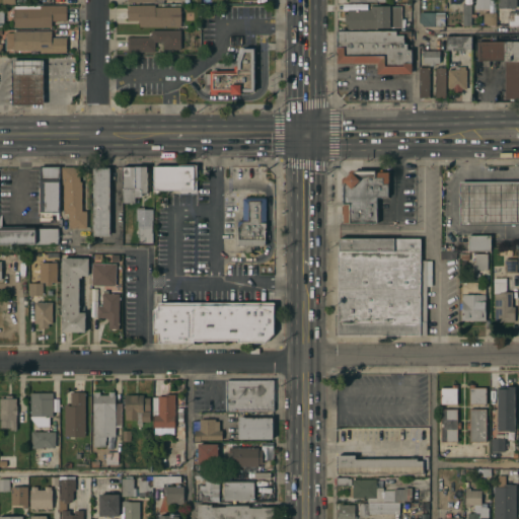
[(489,0),(472,0),(472,8),(489,9),(489,0)]
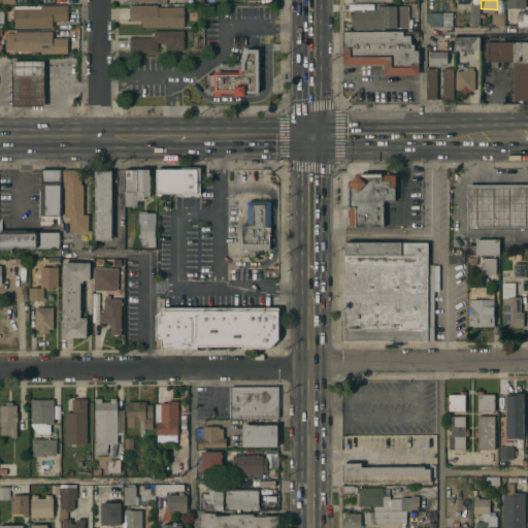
[(504,0),(527,0),(527,26),(516,26),(516,8),(504,8),(504,0)]
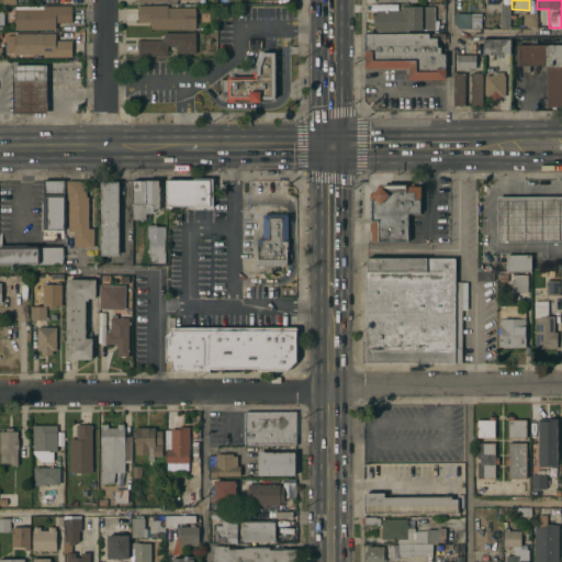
[(374,32),(374,11),(385,11),(385,4),(400,4),(400,10),(407,10),(407,12),(412,12),(412,19),(407,19),(408,31),(374,32)]
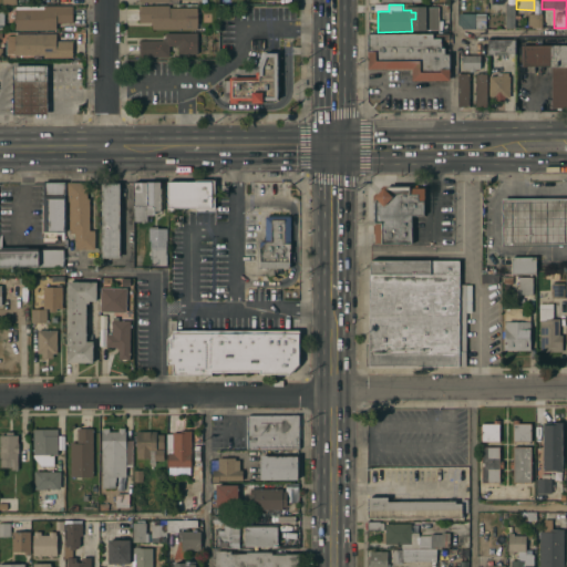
[(513,4),(513,28),(504,28),(504,4),(513,4)]
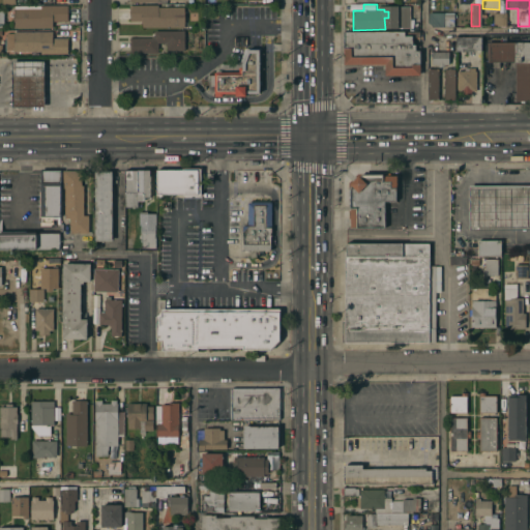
[(66,21),(52,21),(52,28),(12,28),(12,6),(66,5),(66,21)]
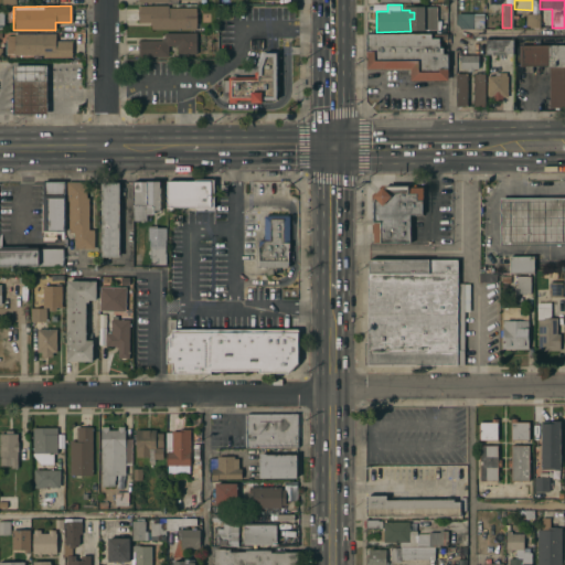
[(195,29),(150,29),(150,22),(138,23),(138,6),(167,6),(167,8),(195,8),(195,29)]
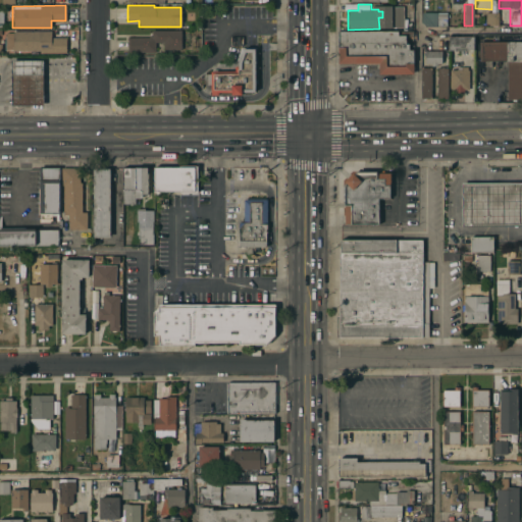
[(421,12),(446,12),(446,27),(425,27),(421,23),(421,21),(421,12)]
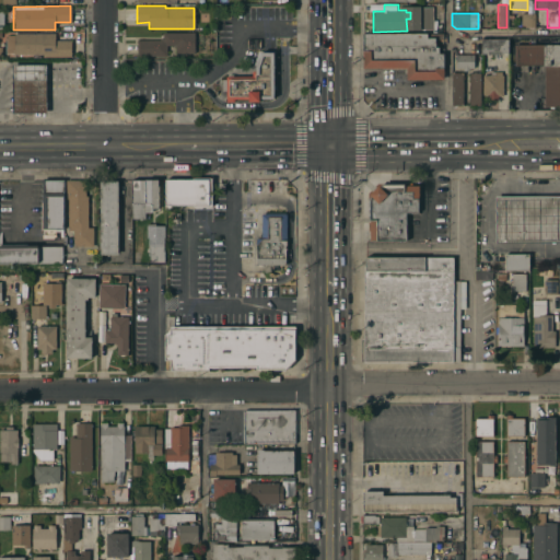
[(533,27),(524,27),(524,26),(520,26),(520,13),(533,13),(533,27)]
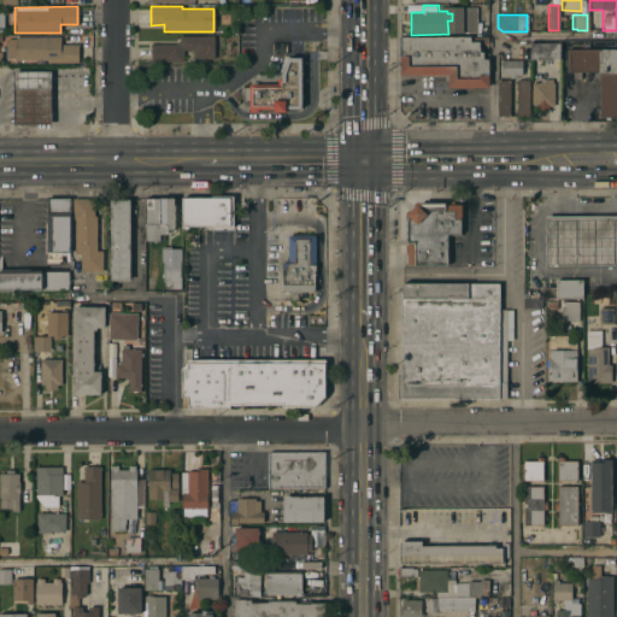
[(213,59),(193,59),(193,50),(183,50),(183,63),(151,63),(151,45),(175,45),(175,42),(178,42),(178,36),(213,36),(213,59)]
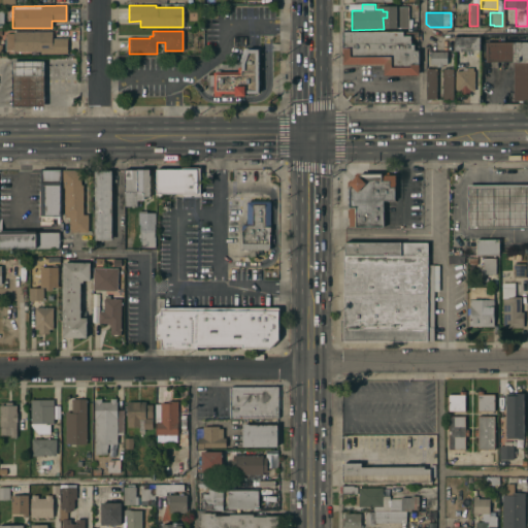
[(416,31),(416,37),(408,37),(408,44),(411,44),(411,51),(417,51),(417,74),(382,75),(382,64),(340,64),(340,32),(342,32),(416,31)]
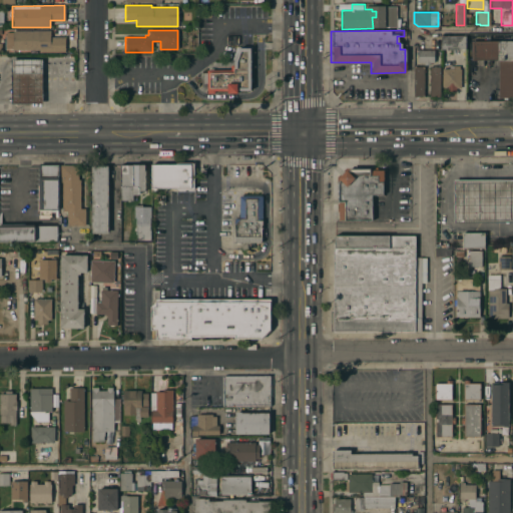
[(50,37),(64,37),(64,52),(38,52),(38,49),(12,50),(12,31),(50,31),(50,37)]
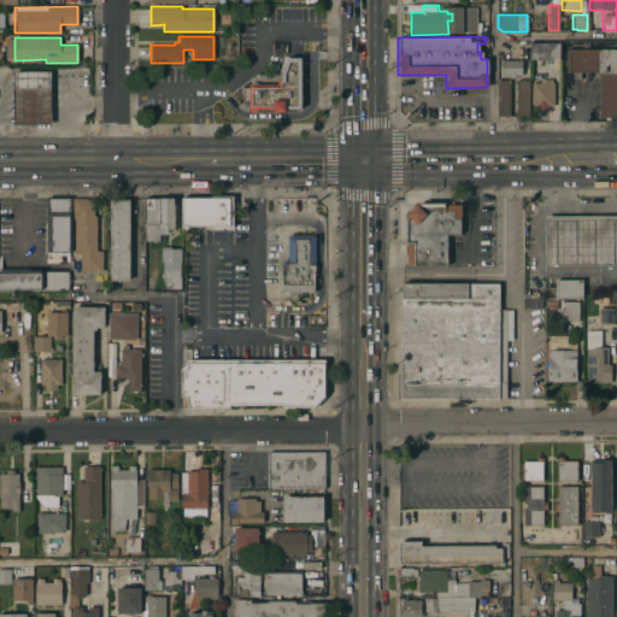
[(529,59),(529,43),(558,43),(559,59),(529,59)]
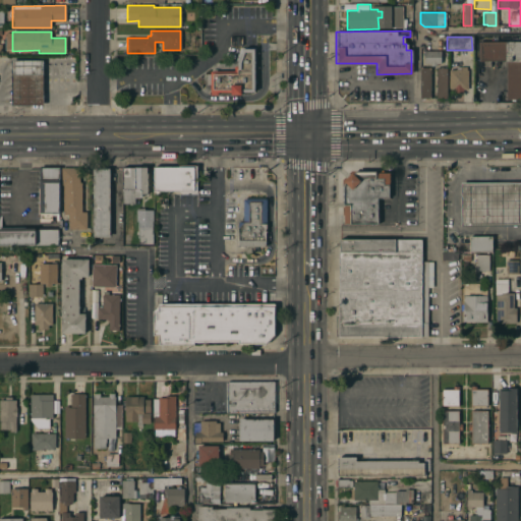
[(508,42),(508,37),(513,37),(513,42),(520,42),(520,100),(506,100),(506,61),(477,61),(477,59),(473,59),(473,44),(477,44),(477,42),(508,42)]
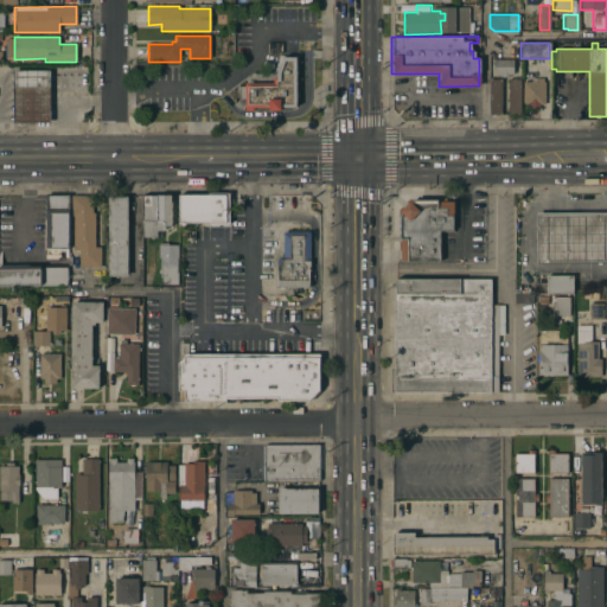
[(296,57),(296,108),(281,107),(281,110),(269,110),(269,108),(254,108),(254,110),(244,110),(244,98),(240,98),(240,87),(244,87),(244,83),(273,83),(273,77),(276,77),(276,74),(281,57),(296,57)]
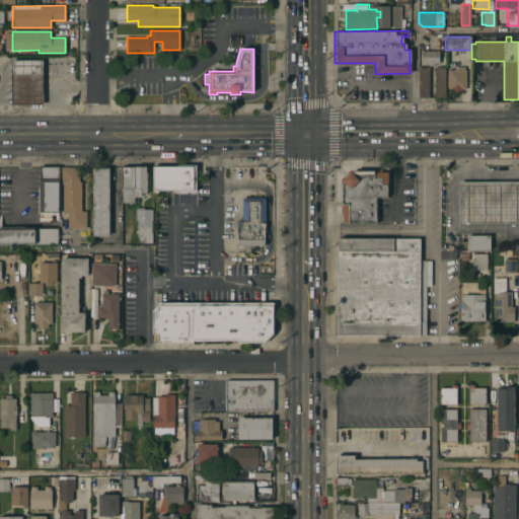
[(438,64),(434,64),(434,66),(428,66),(428,64),(421,63),(421,51),(438,51),(438,64)]
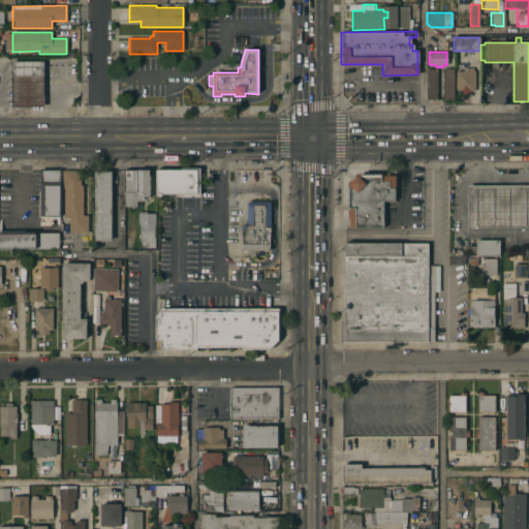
[(11,106),(11,87),(11,61),(42,61),(42,87),(42,105),(11,106)]
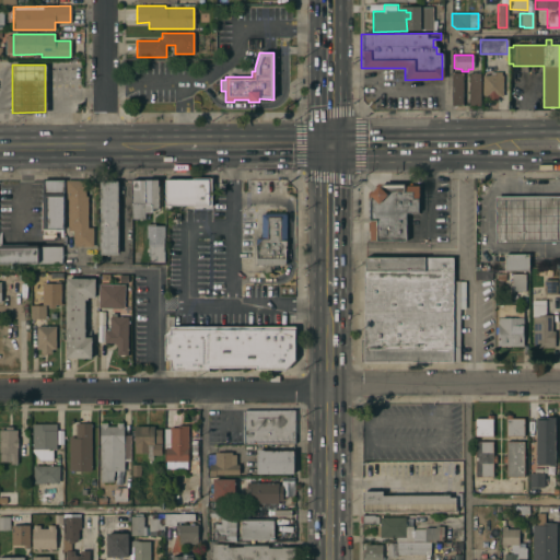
[(481,76),(489,76),(489,74),(493,74),(493,72),(500,72),(500,76),(502,76),(502,96),(496,96),(496,100),(487,100),(487,96),(481,96),(481,76)]
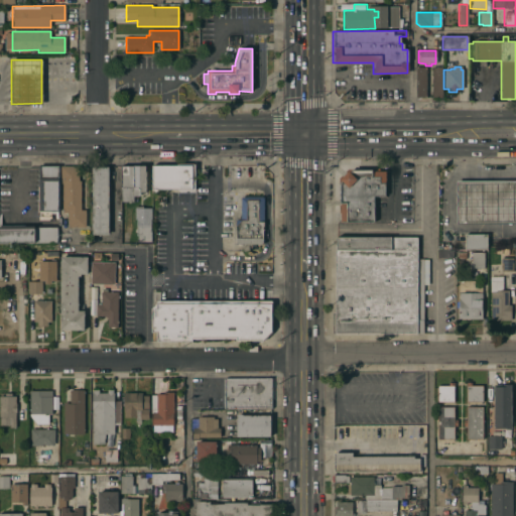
[(425,71),(426,71),(426,73),(425,73),(425,92),(426,92),(426,95),(425,95),(425,97),(418,97),(418,98),(416,98),(416,68),(425,68),(425,71)]
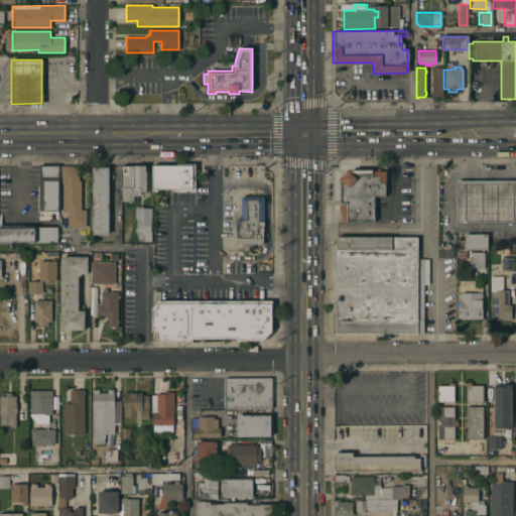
[(431,95),(430,95),(430,92),(431,92),(431,68),(441,68),(441,99),(438,99),(438,97),(431,98),(431,95)]
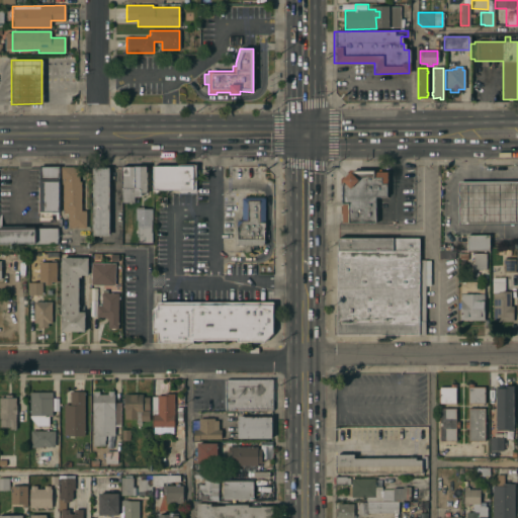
[(185,191),(178,191),(178,190),(158,190),(158,193),(153,193),(153,166),(177,166),(177,165),(194,165),(195,165),(195,190),(194,191),(192,191),(185,191)]
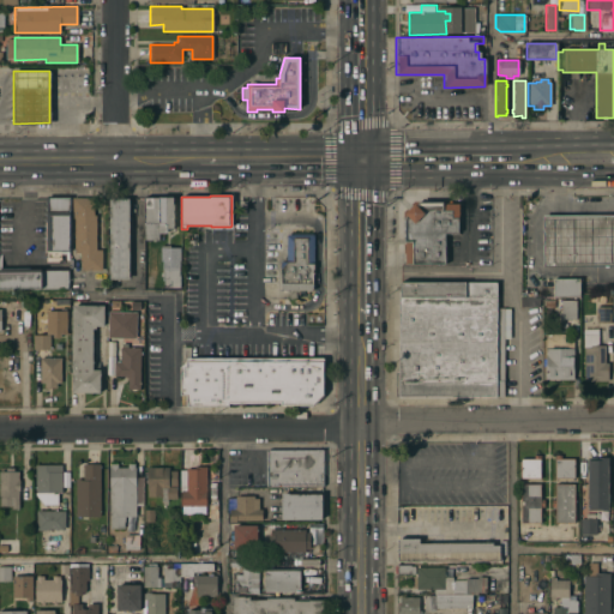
[(166,229),(166,232),(162,232),(162,233),(157,233),(157,240),(144,240),(145,197),(172,197),(173,229),(166,229)]
